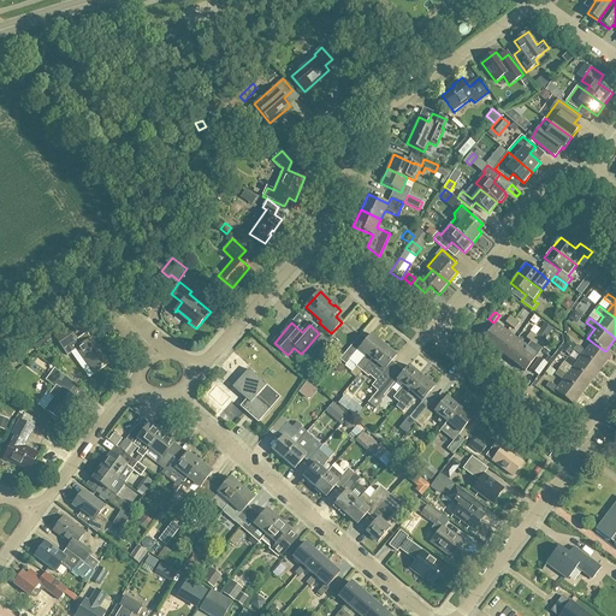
[(495,349),(507,332),(496,324),(484,341),(495,349)]
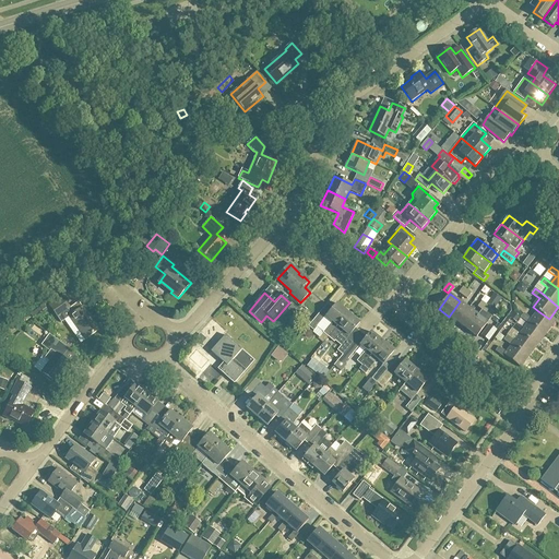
[(499,307),(502,298),(495,295),(491,305),(499,307)]
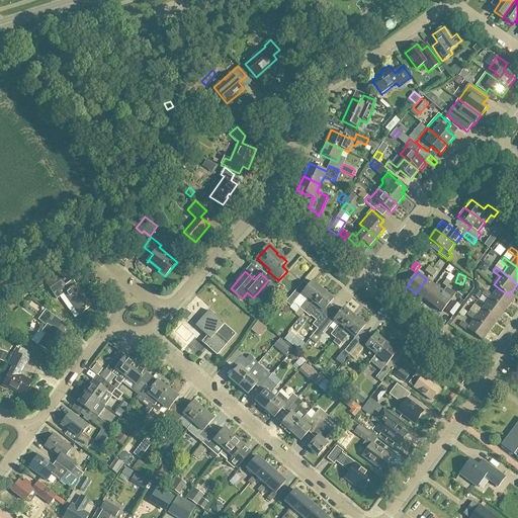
[(83,295),(84,294),(77,285),(67,292),(64,287),(66,286),(59,276),(47,284),(57,299),(64,294),(79,316),(92,307),(86,298),(85,299),(83,295)]
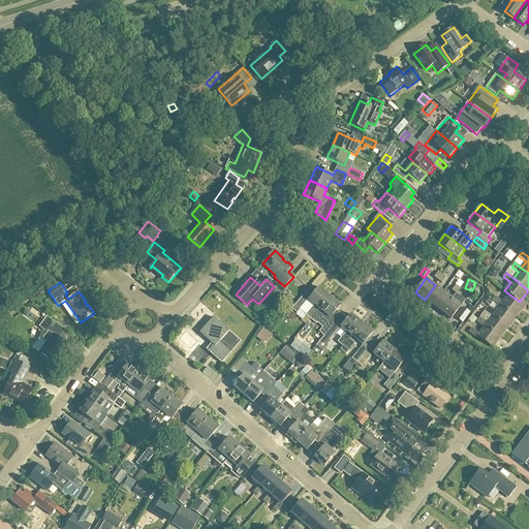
[(425,300),(433,306),(444,291),(435,285),(425,300)]
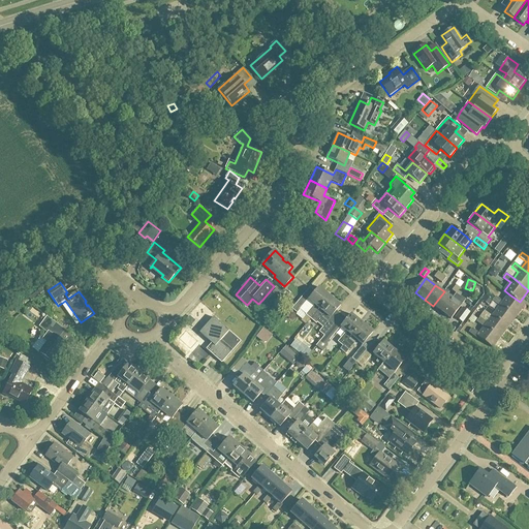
[(314,305),(313,306),(305,315),(311,320),(330,297),(319,288),(309,301),(314,305)]
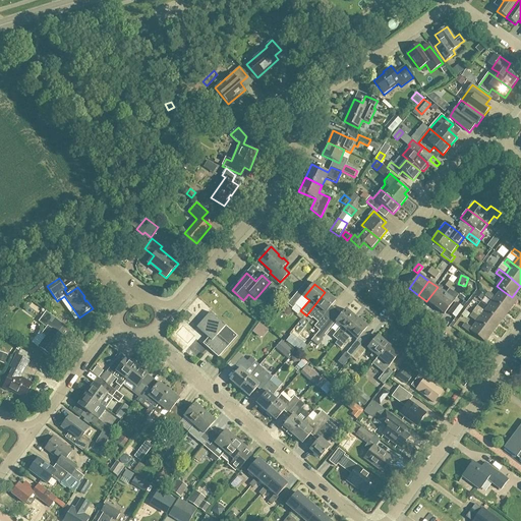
[(450,289),(446,293),(436,308),(445,314),(459,296),(453,292),(457,287),(454,284),(450,289)]
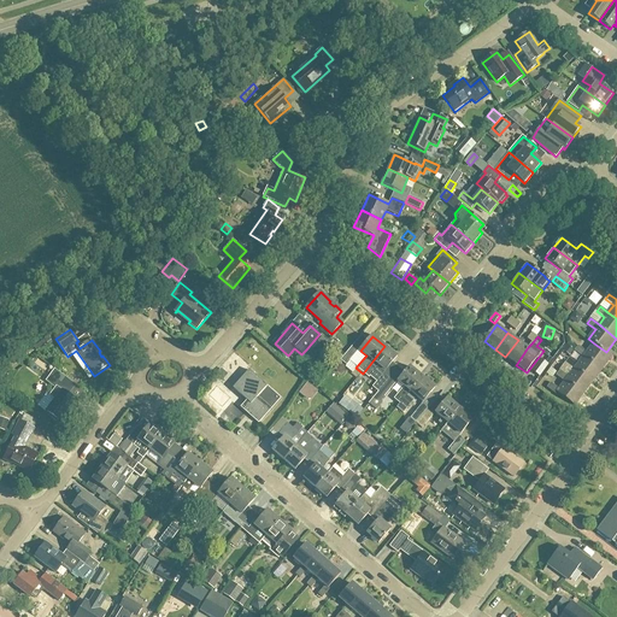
[(505,357),(516,365),(528,347),(518,340),(505,357)]
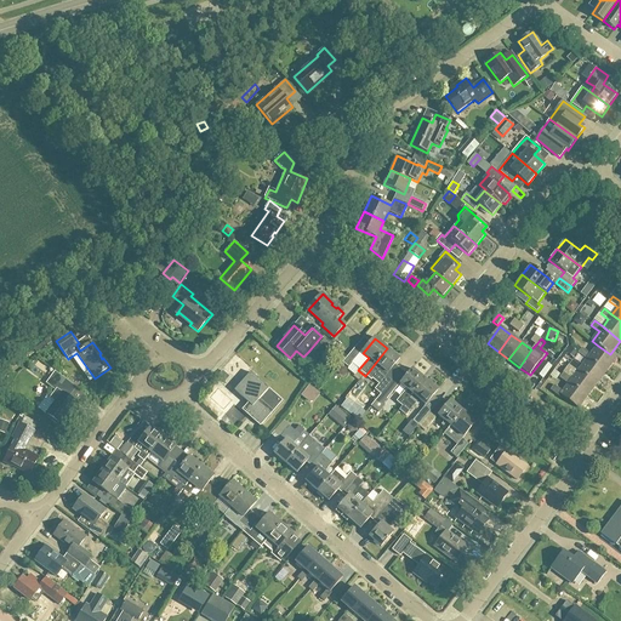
[(616,358),(610,354),(598,346),(591,354),(582,348),(579,353),(587,359),(605,374),(616,358)]
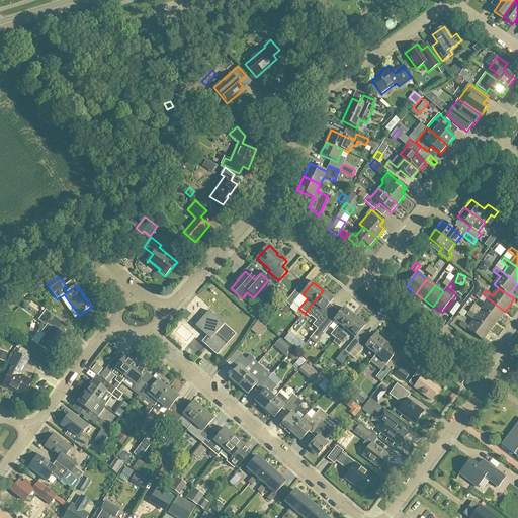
[(323,290),(305,314),(310,318),(318,308),(323,312),(334,299),(323,290)]
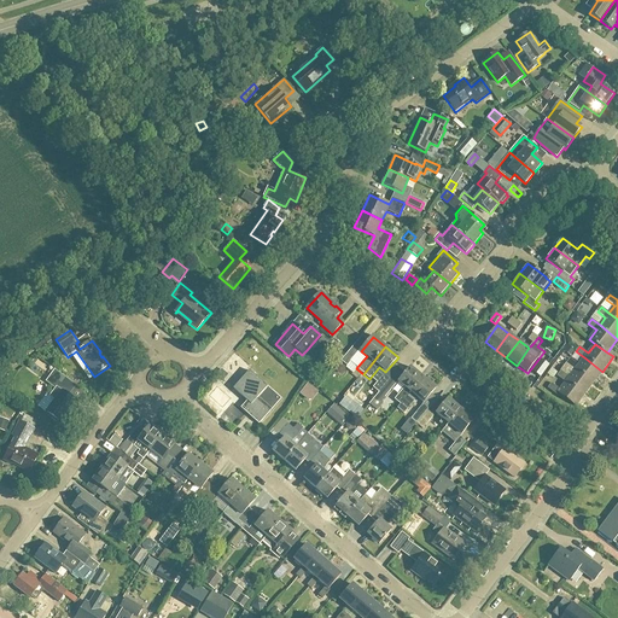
[(348,366),(359,353),(353,348),(342,361),(348,366)]
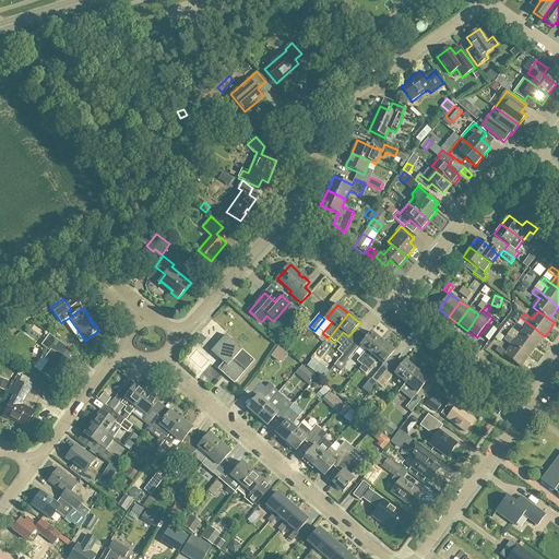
[(513,329),(521,334),(537,347),(545,336),(528,323),(524,330),(516,324),(513,329)]
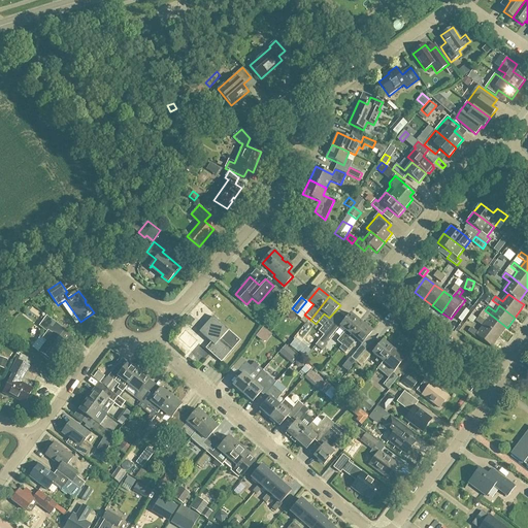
[(462,306),(455,317),(461,322),(469,311),(462,306)]
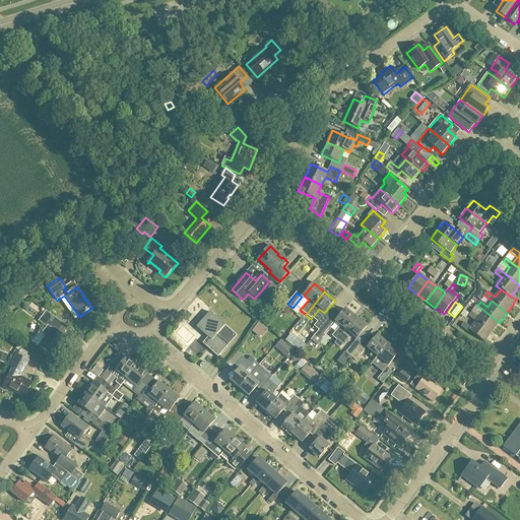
[(337,341),(356,318),(345,309),(335,322),(340,326),(332,336),(337,340),(337,341)]
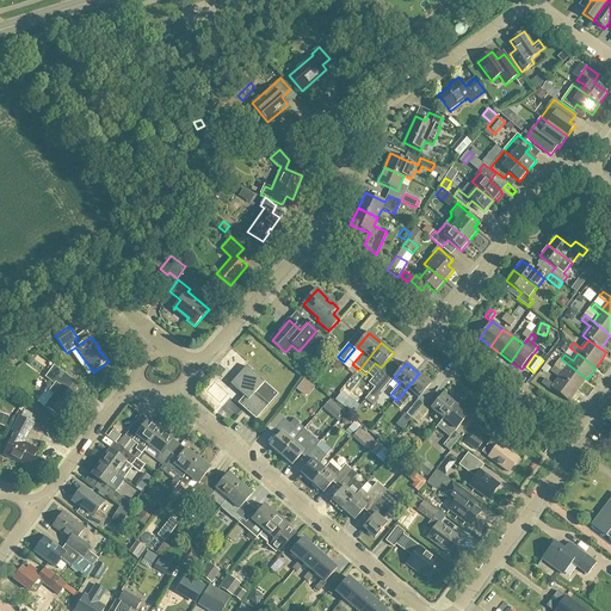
[(551,371),(560,378),(578,392),(587,380),(569,365),(563,372),(555,366),(551,371)]
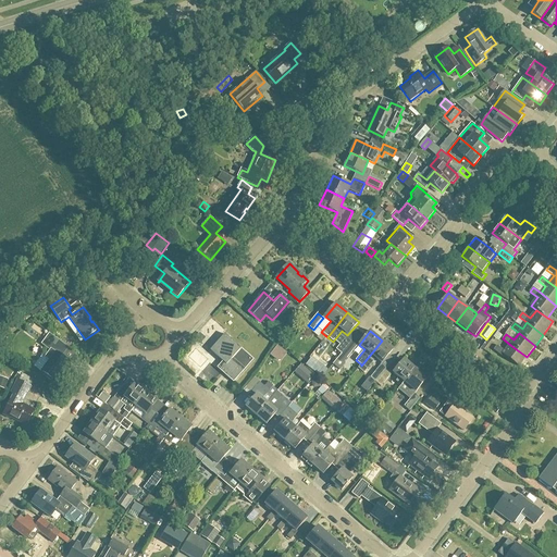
[(64,368),(69,362),(63,357),(70,348),(49,334),(41,345),(50,350),(46,357),(49,360),(41,371),(48,376),(47,378),(52,382),(53,380),(54,381),(62,372),(61,371),(64,368)]
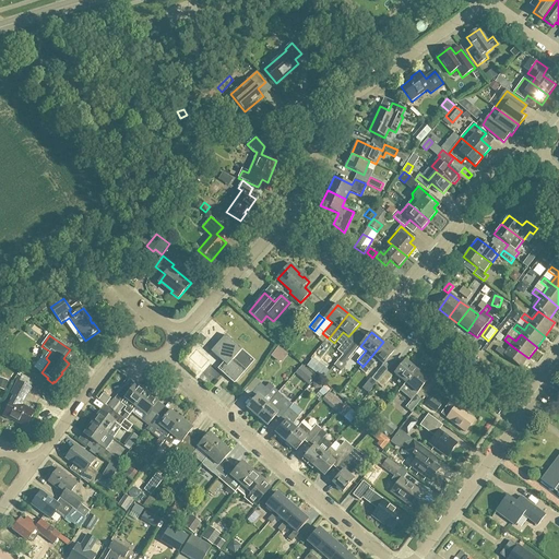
[(218,369),(224,375),(235,383),(254,361),(226,335),(211,352),(224,363),(218,369)]
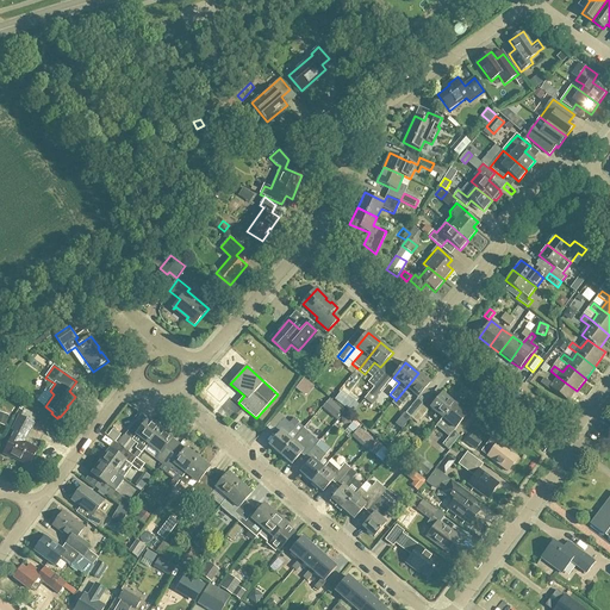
[(374,387),(386,374),(380,368),(368,383),(374,387)]
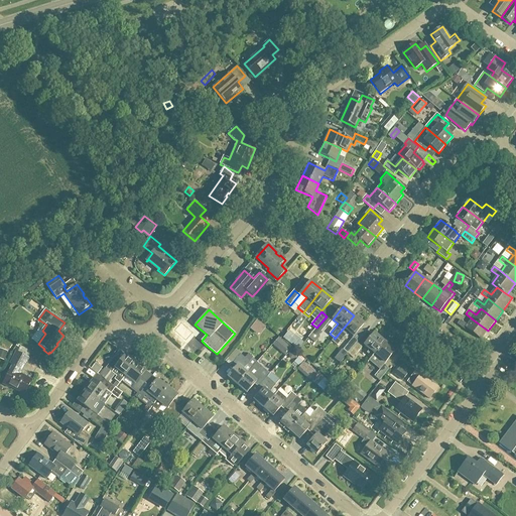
[(335,339),(335,338),(332,341),(338,346),(349,333),(354,337),(364,325),(354,315),(335,339)]
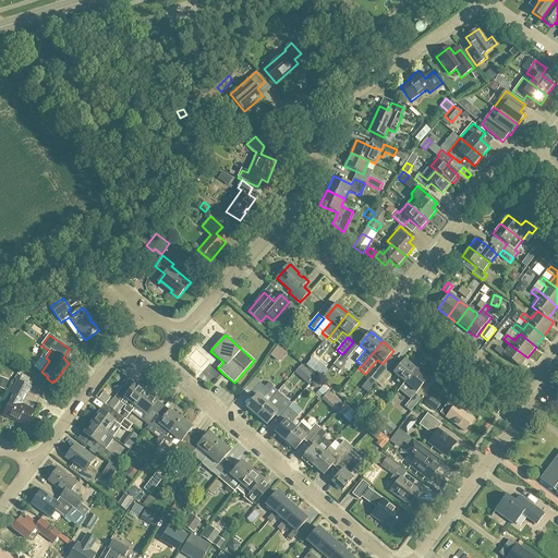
[(353,342),(342,354),(348,359),(359,347),(353,342)]
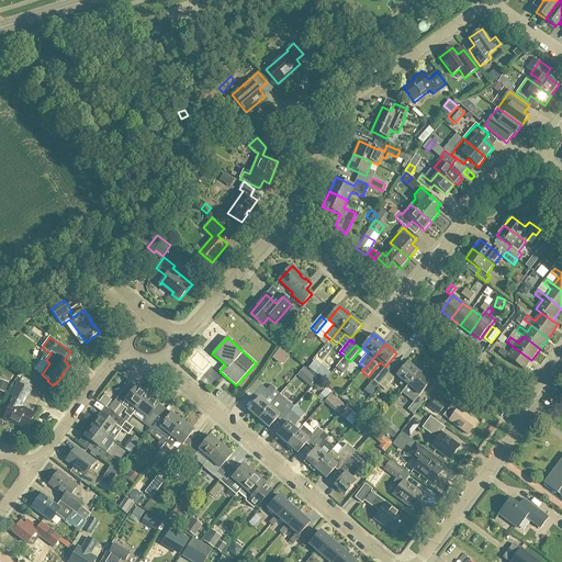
[(524,370),(531,360),(515,348),(509,353),(503,348),(498,353),(508,360),(509,358),(524,370)]
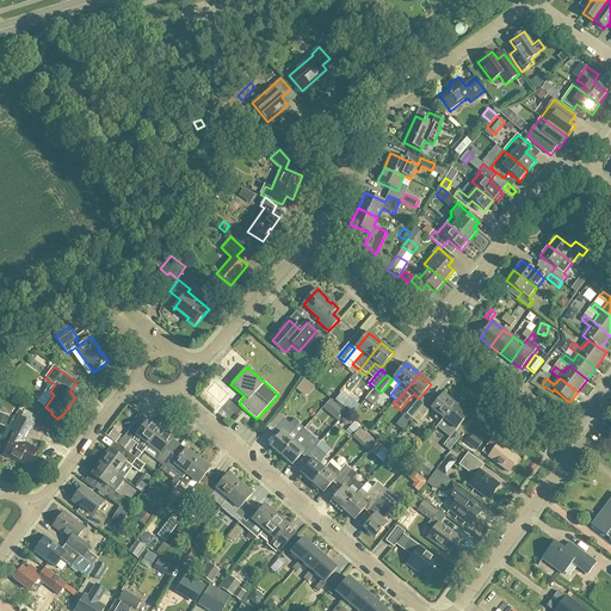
[(304,380),(296,390),(304,397),(308,397),(315,388),(304,380)]
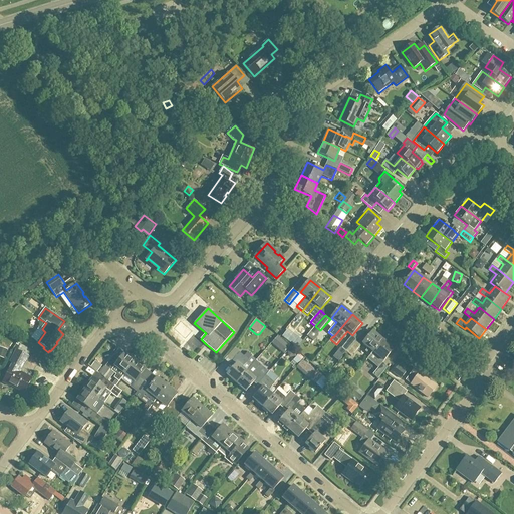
[(372,354),(383,341),(372,332),(363,344),(368,348),(366,350),(371,354),(372,354)]
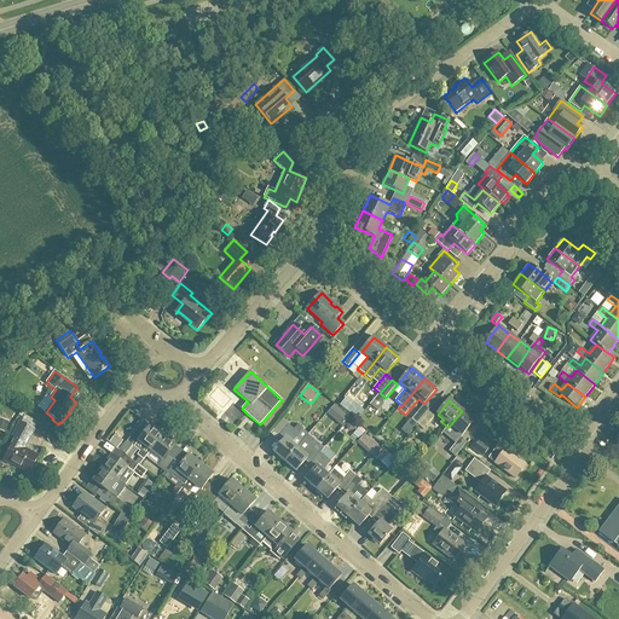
[(418,424),(429,411),(423,406),(412,420),(418,424)]
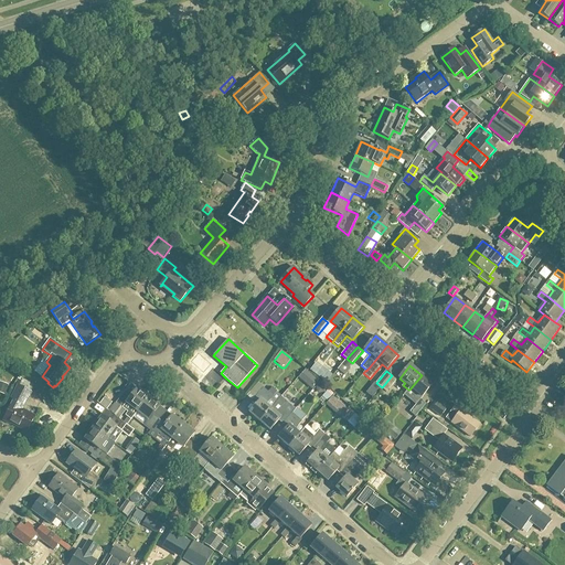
[(329,372),(322,380),(327,383),(332,374),(329,372)]
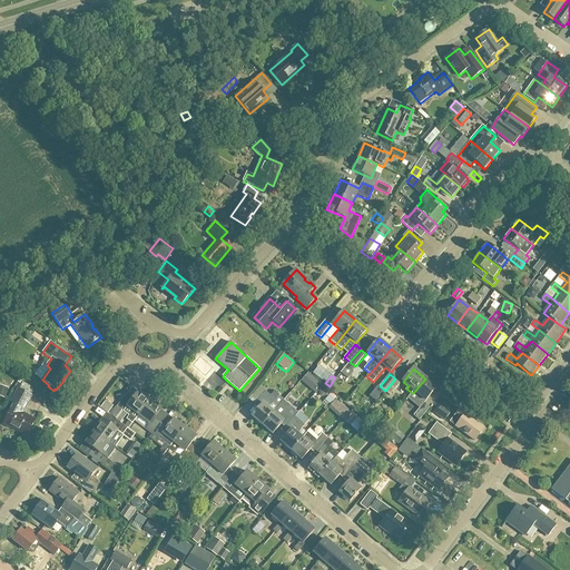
[(322,385),(313,377),(307,385),(315,392),(322,385)]
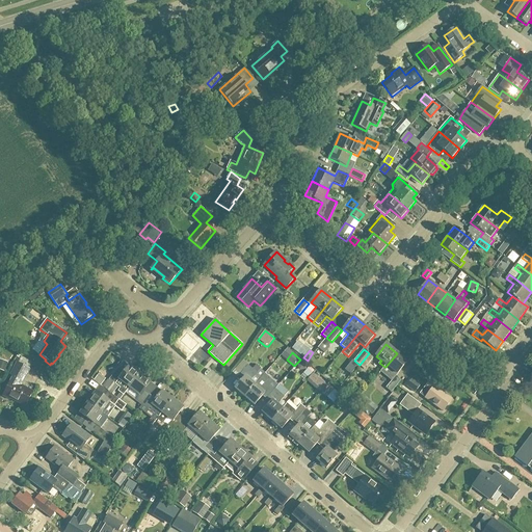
[(369,353),(360,365),(365,370),(375,357),(369,353)]
